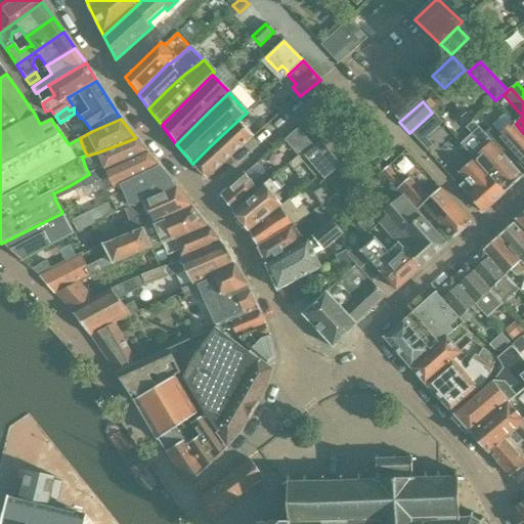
[(60,123),(55,126),(61,134),(69,144),(76,140),(70,131),(63,121),(60,123)]
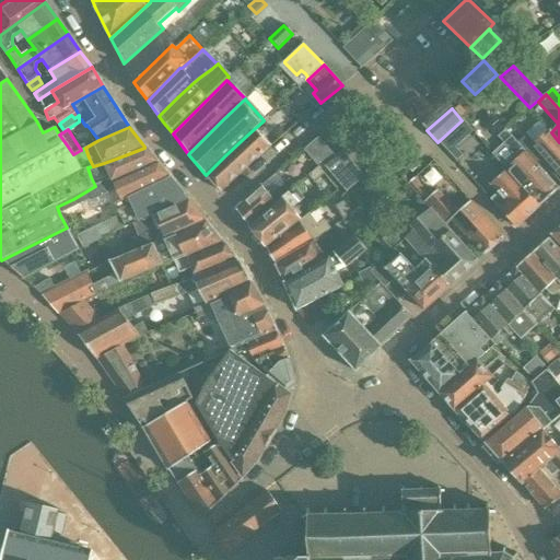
[(269,147),(254,129),(242,140),(225,155),(206,175),(220,191),(258,158),(269,147)]
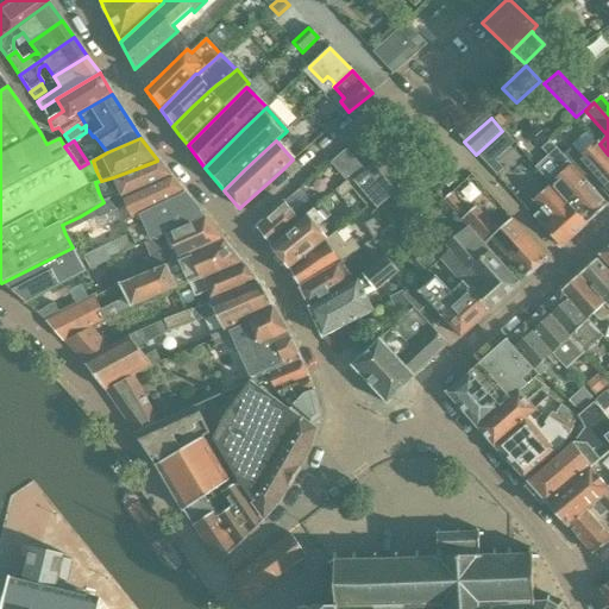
[(544,149),(550,156),(537,169),(551,186),(552,184),(586,225),(608,206),(583,177),(564,157),(562,155),(551,142),(544,149)]
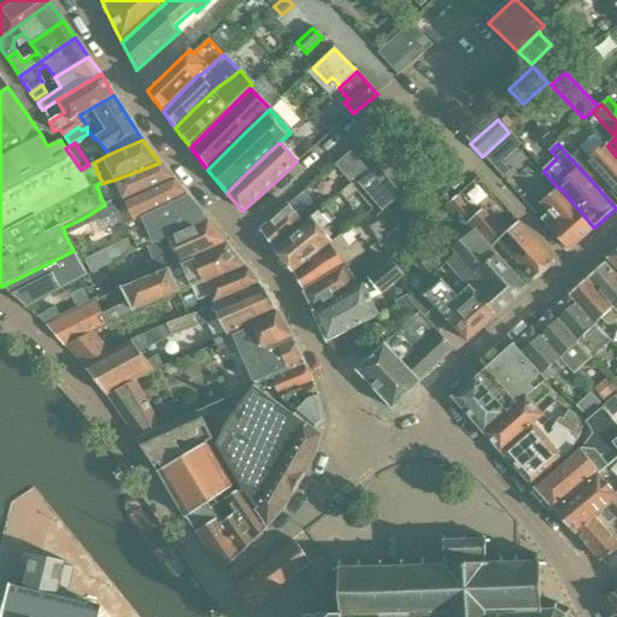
[(580,152),(571,159),(591,180),(594,177),(616,203),(616,204),(616,157),(607,146),(606,145),(588,160),(580,152)]
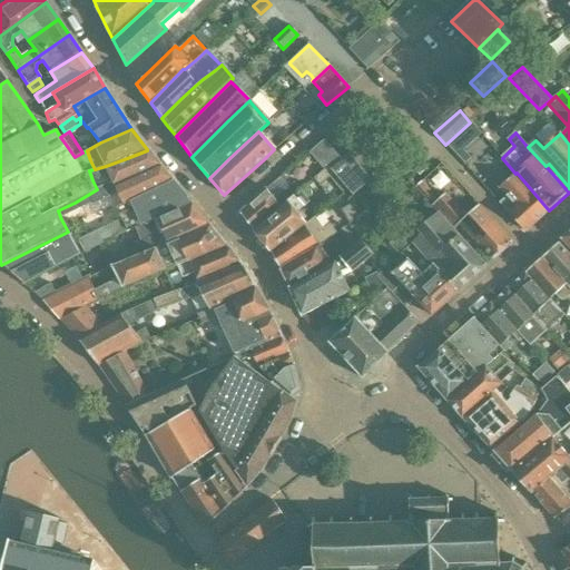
[(325,140),(310,154),(323,169),(340,157),(325,140)]
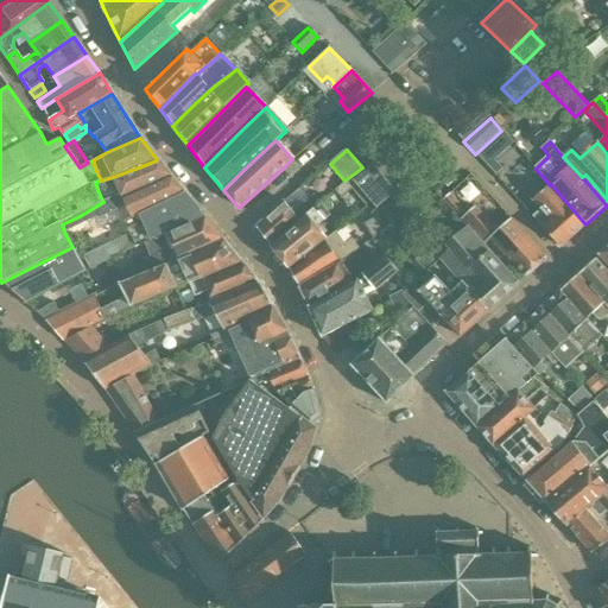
[(113,177),(101,181),(95,182),(99,192),(116,187),(120,194),(122,200),(172,178),(157,160),(135,169),(113,177)]
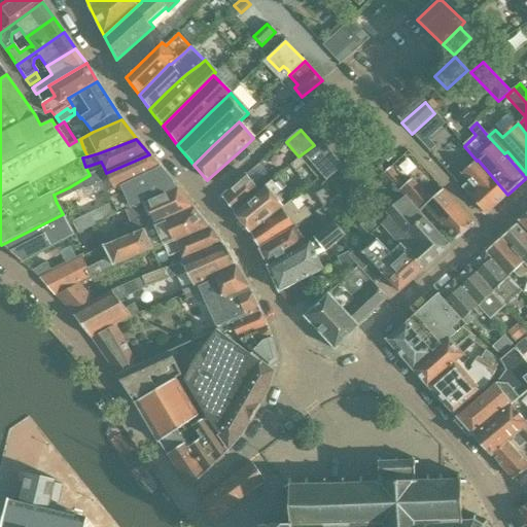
[(316,148),(306,157),(326,181),(344,167),(335,156),(322,142),(316,148)]
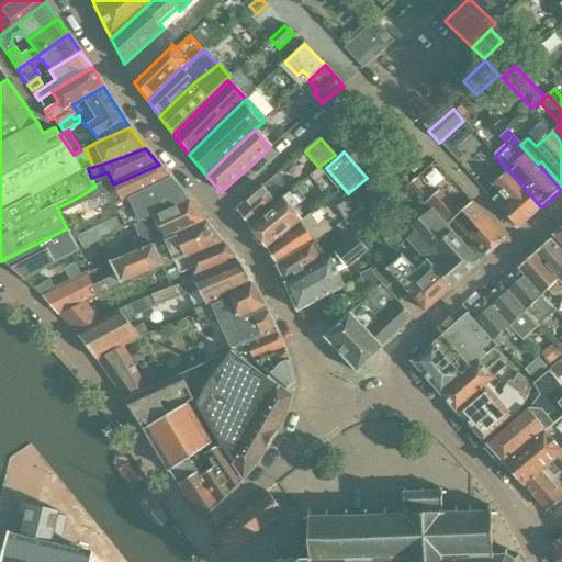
[(57,208),(60,216),(90,202),(91,204),(117,191),(123,202),(122,204),(149,190),(170,179),(159,165),(113,184),(111,179),(96,187),(74,200),(57,208)]
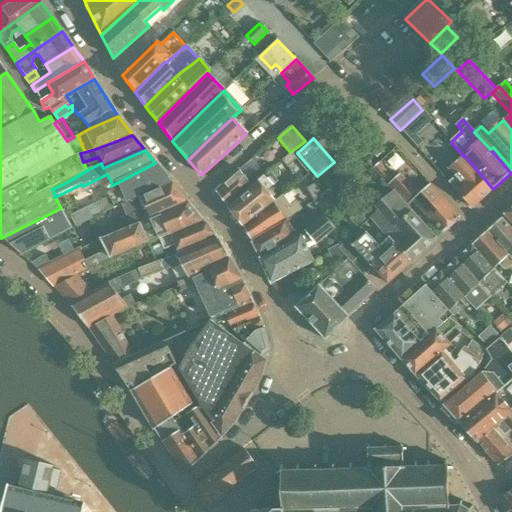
[(288,168),(297,161),(292,155),(283,161),(288,168)]
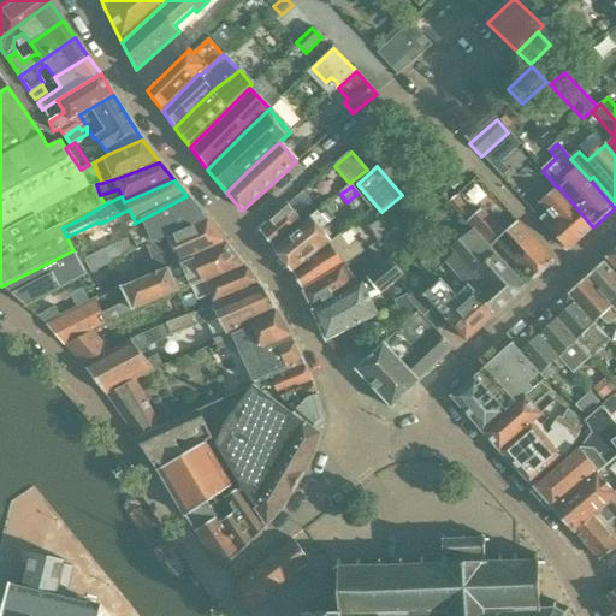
[(558,187),(557,188),(540,202),(549,212),(540,219),(568,249),(593,227),(558,187)]
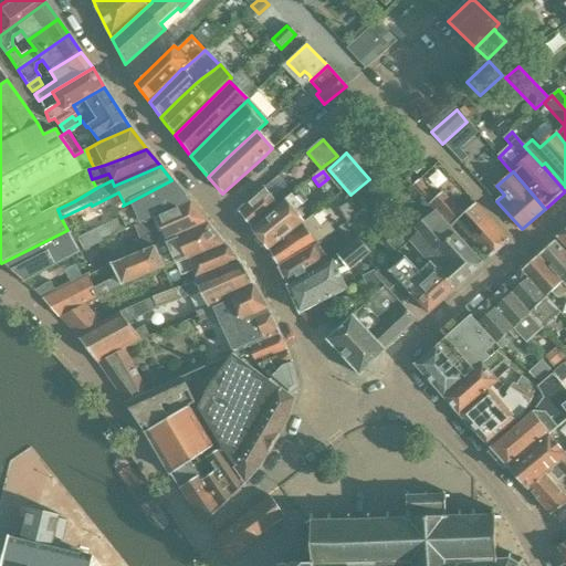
[(156,218),(191,203),(171,180),(150,191),(123,206),(124,203),(115,208),(122,219),(128,230),(145,223),(156,218)]
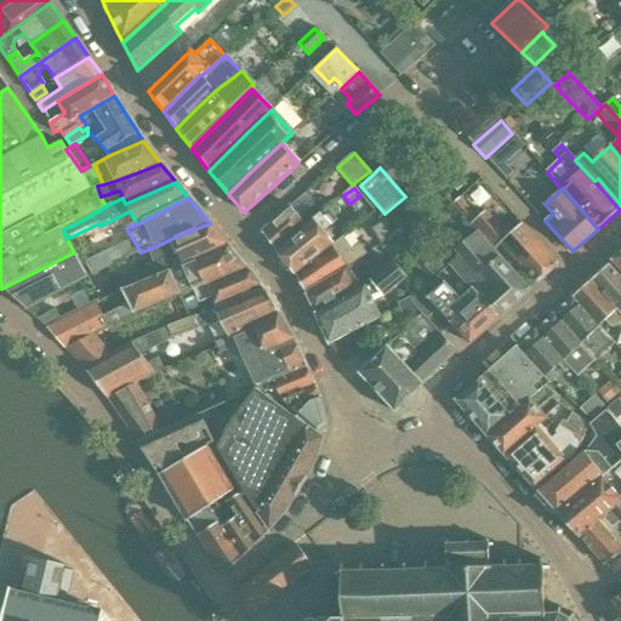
[(558,263),(522,223),(507,237),(484,211),(477,217),(460,198),(453,204),(471,223),(469,224),(477,233),(494,250),(501,244),(537,283),(558,263)]
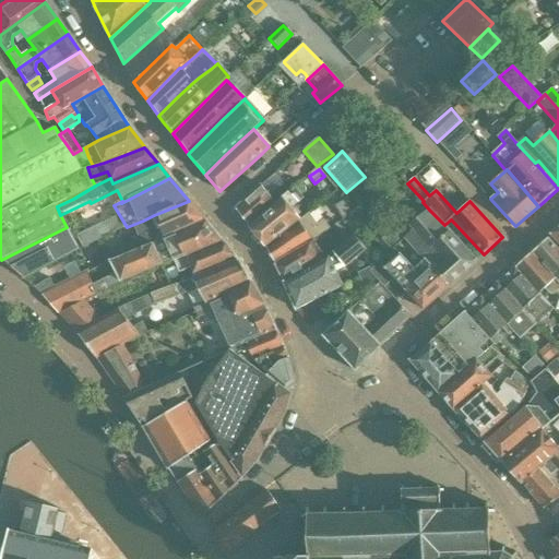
[(236,210),(250,228),(284,201),(282,199),(294,187),(288,180),(270,197),(262,187),(260,186),(236,210)]
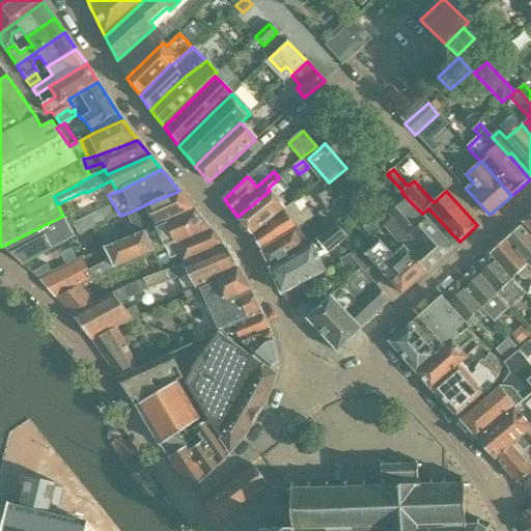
[(270,191),(238,217),(252,234),(285,208),(276,198),(288,188),(279,177),(268,189),(270,191)]
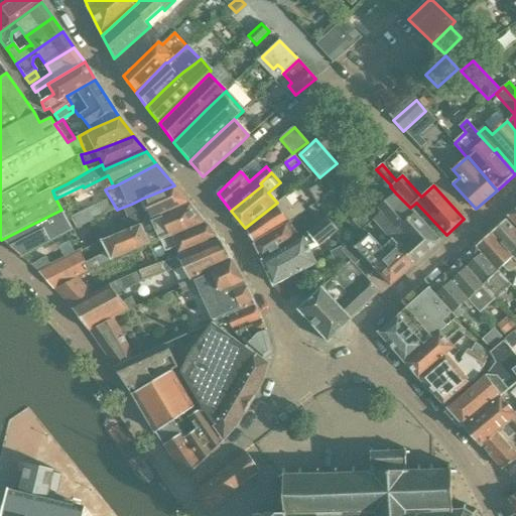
[(124,208),(128,217),(112,223),(116,234),(132,228),(141,225),(148,223),(160,217),(190,204),(174,185),(142,199),(132,204),(132,205),(124,208)]
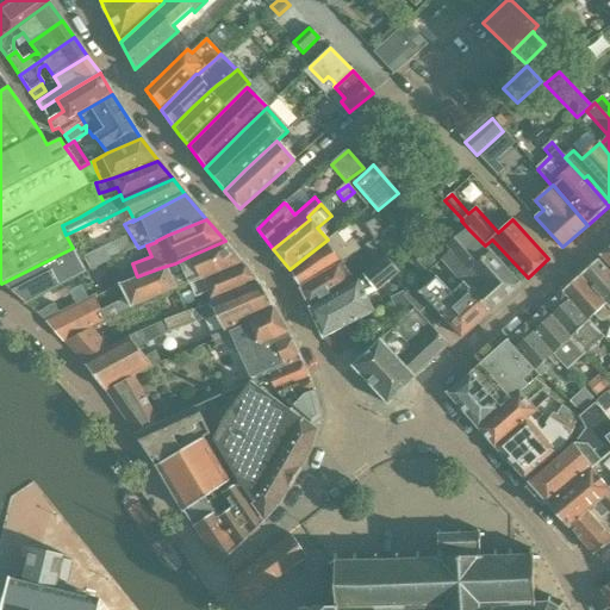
[(477,298),(490,312),(521,285),(485,246),(468,229),(442,249),(446,255),(441,260),(464,281),(477,298)]
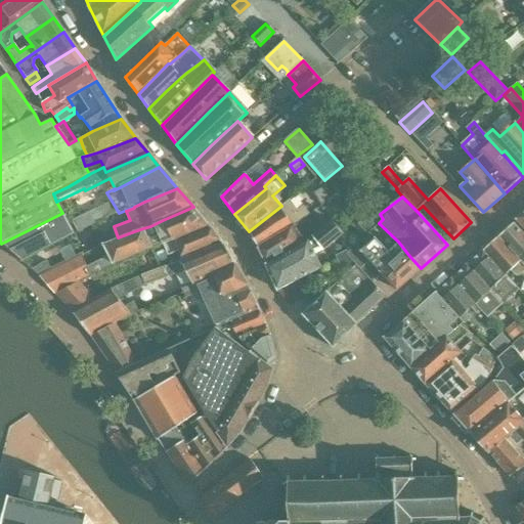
[(281,206),(249,231),(250,232),(258,248),(294,225),(305,217),(310,214),(304,206),(298,210),(289,200),(281,206)]
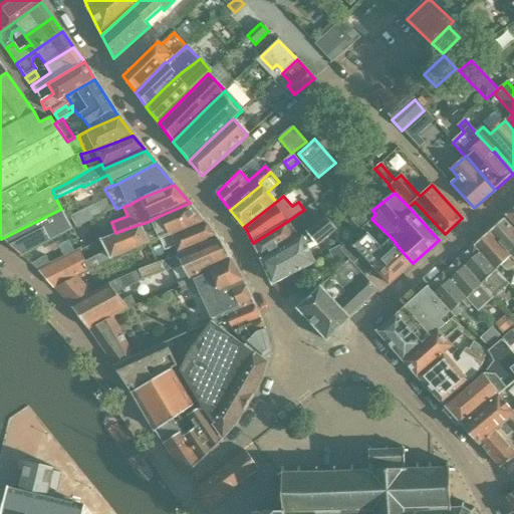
[(110,199),(87,209),(90,215),(97,212),(99,217),(116,209),(110,199)]
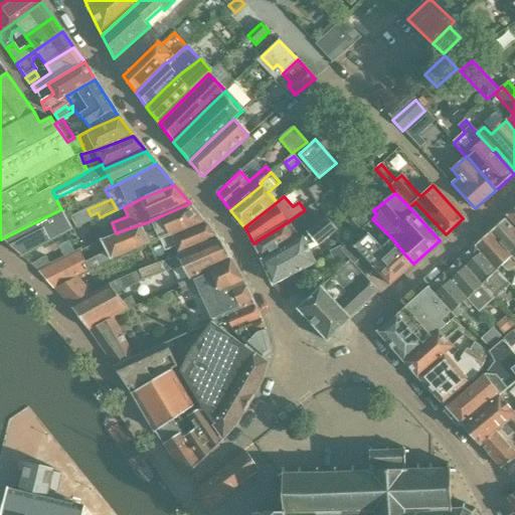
[(148,222),(141,224),(150,243),(161,238),(174,233),(204,221),(196,210),(190,203),(160,216),(148,222)]
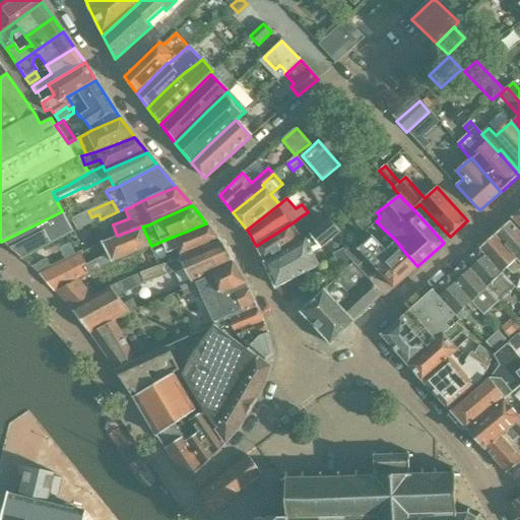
[(62,211),(1,242),(21,259),(73,234),(62,211)]
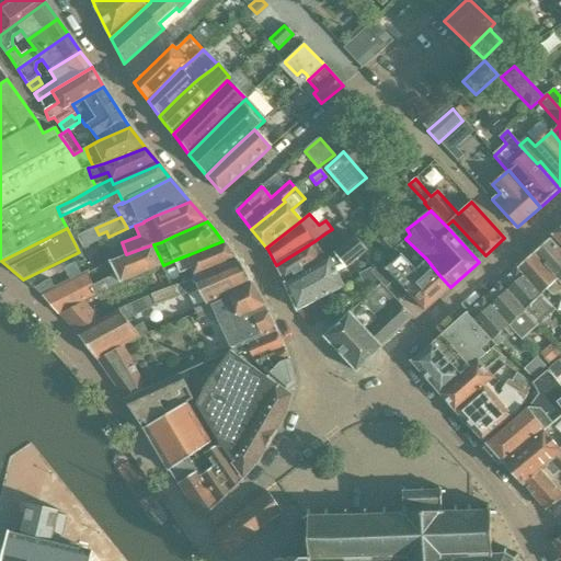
[(95,228),(78,237),(83,248),(101,240),(109,237),(106,231),(99,235),(95,228)]
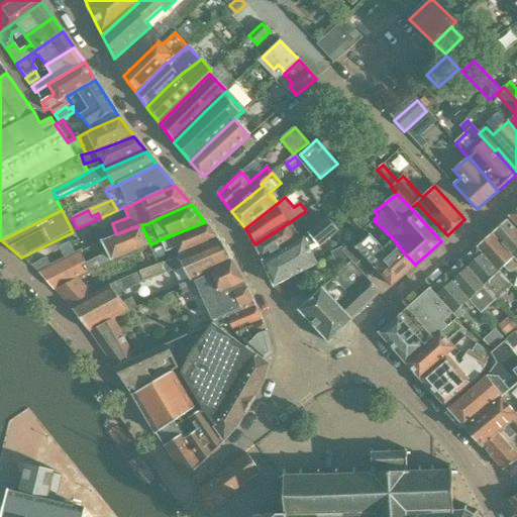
[(290,222),(254,244),(264,262),(287,247),(302,237),(297,227),(306,220),(301,214),(290,222)]
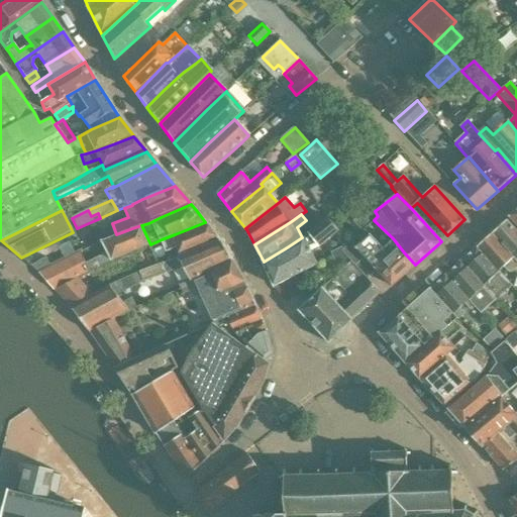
[(287,247),(264,262),(274,287),(306,271),(318,265),(307,241),(314,237),(320,246),(339,231),(329,217),(306,234),(302,237),(287,247)]
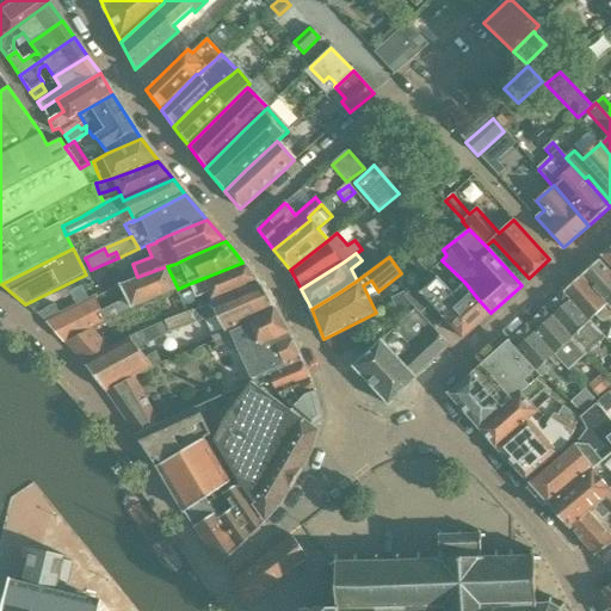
[(576,281),(562,294),(579,310),(588,320),(596,314),(604,323),(610,318),(610,315),(610,272),(599,260),(581,277),(576,281)]
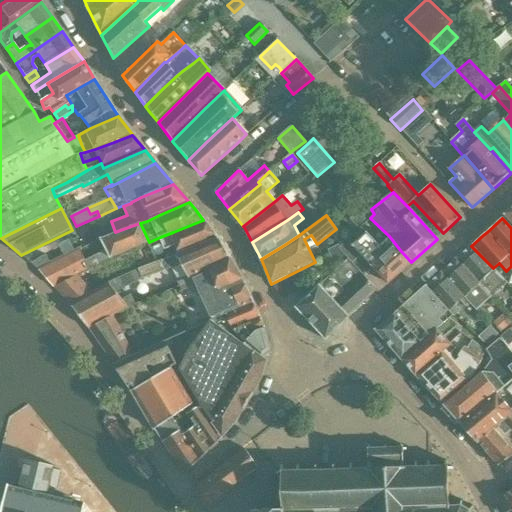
[(200,245),(217,238),(203,220),(173,232),(160,237),(164,249),(175,245),(178,253),(200,245)]
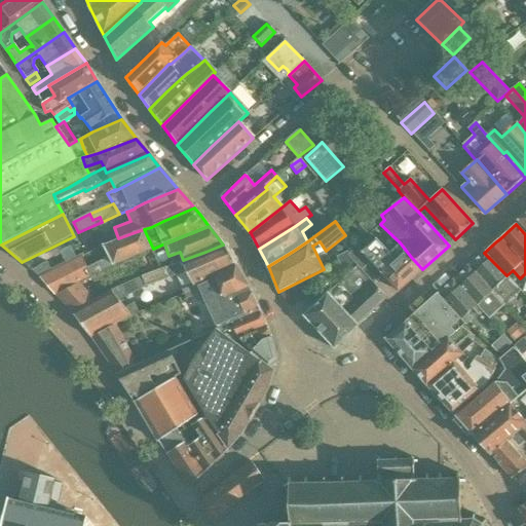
[(50,271),(39,276),(53,294),(79,282),(88,277),(95,274),(114,264),(153,249),(144,229),(135,232),(118,238),(102,245),(64,264),(55,268),(50,271)]
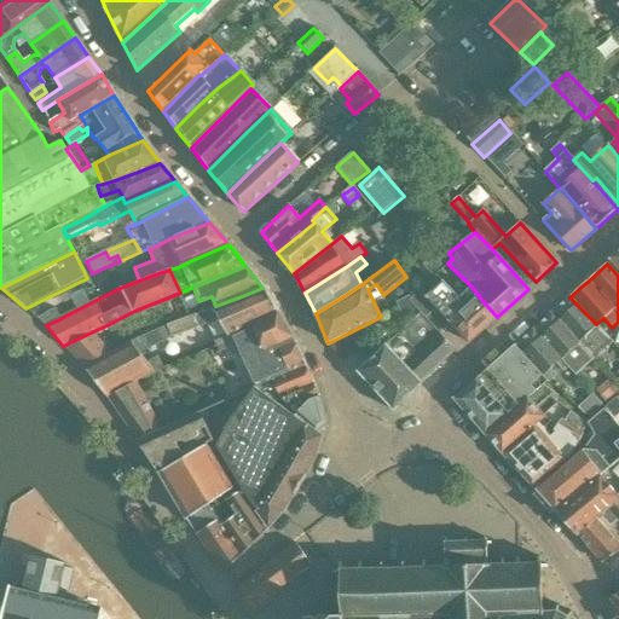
[(421,314),(424,318),(437,307),(468,342),(497,317),(484,302),(470,285),(458,296),(443,281),(426,296),(420,290),(409,301),(421,314)]
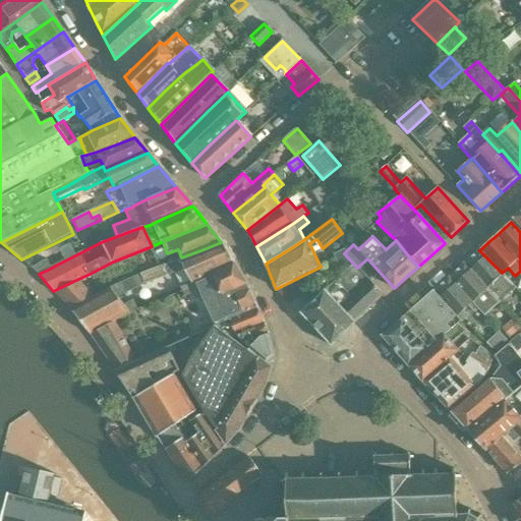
[(196,282),(234,265),(234,264),(221,242),(204,249),(181,257),(109,287),(94,295),(69,309),(90,335),(113,322),(128,312),(123,305),(116,296),(147,283),(169,275),(184,268),(192,284),(196,282)]
